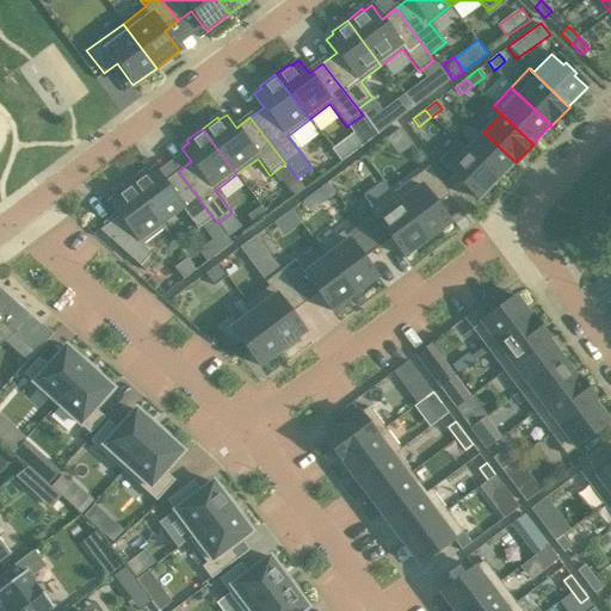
[(513,165),(516,162),(483,133),(467,149),(458,142),(457,143),(495,180),(512,164),(513,165)]
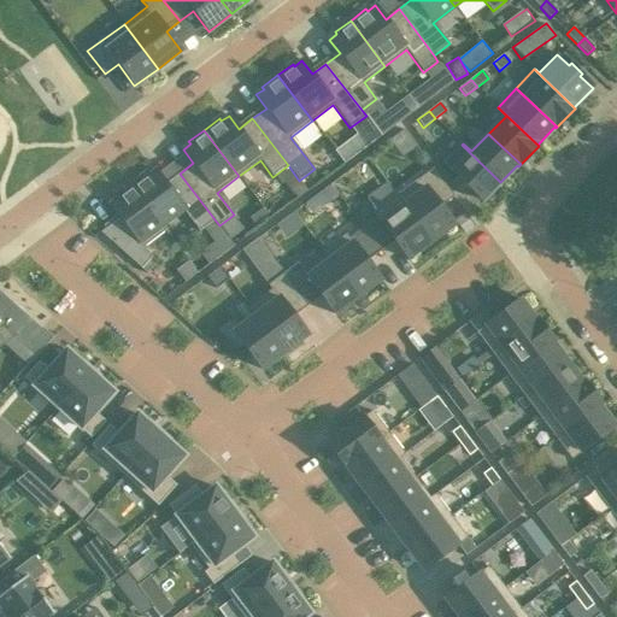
[(442,163),(482,201),(500,182),(462,145),(442,163)]
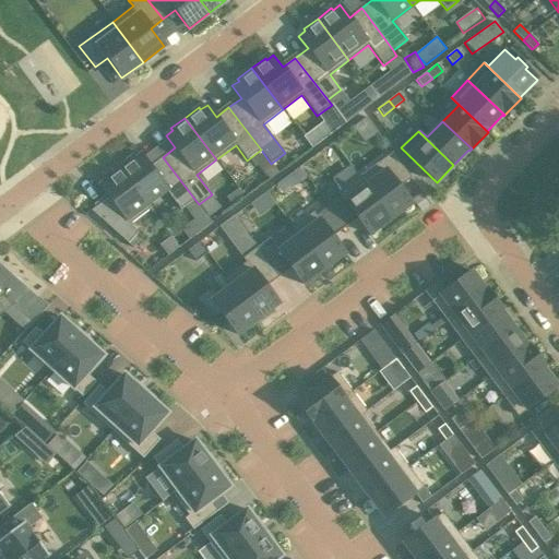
[(392,153),(358,178),(391,221),(403,211),(403,210),(411,204),(399,188),(411,178),(392,153)]
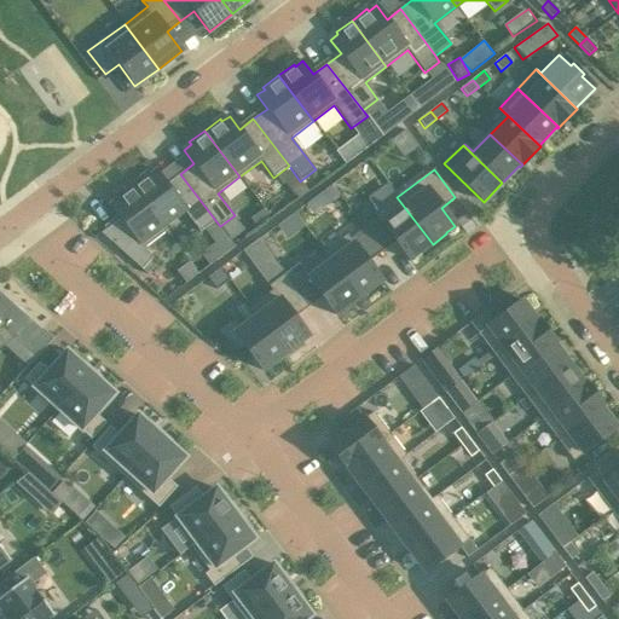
[(156,171),(149,177),(146,174),(132,185),(163,226),(184,210),(200,232),(215,220),(213,218),(180,174),(166,185),(156,171)]
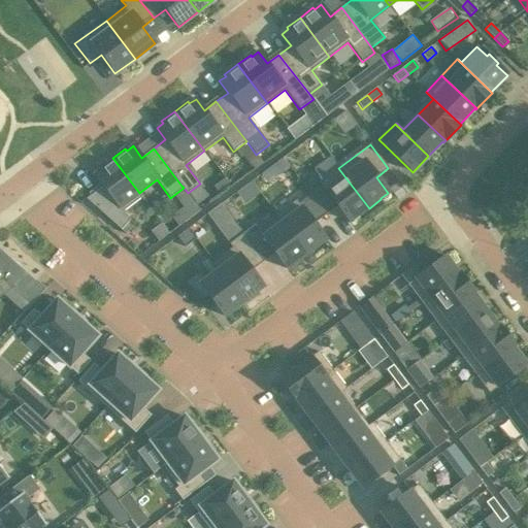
[(139,193),(112,158),(99,168),(100,170),(94,175),(102,187),(87,199),(121,230),(130,221),(123,211),(142,197),(139,193)]
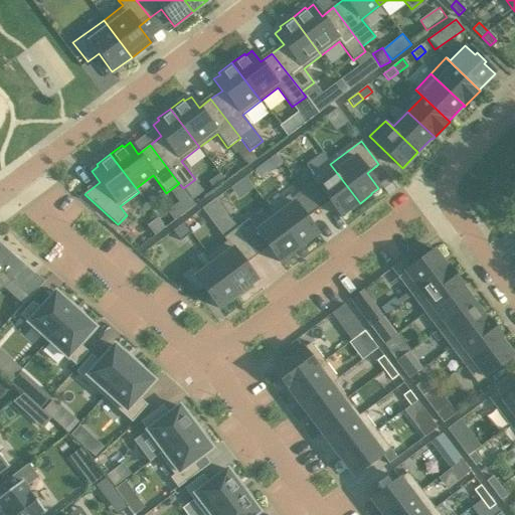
[(328,201),(340,216),(347,211),(348,212),(360,203),(330,164),(311,178),(314,182),(303,190),(317,210),(328,201)]
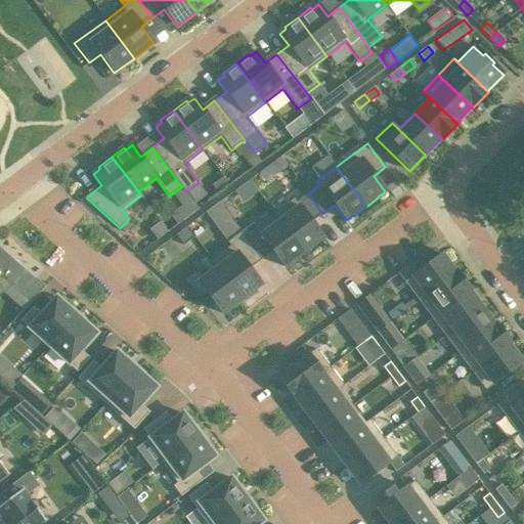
[(311,222),(322,214),(308,193),(297,203),(294,199),(274,213),(304,253),(315,245),(315,244),(322,237),(311,222)]
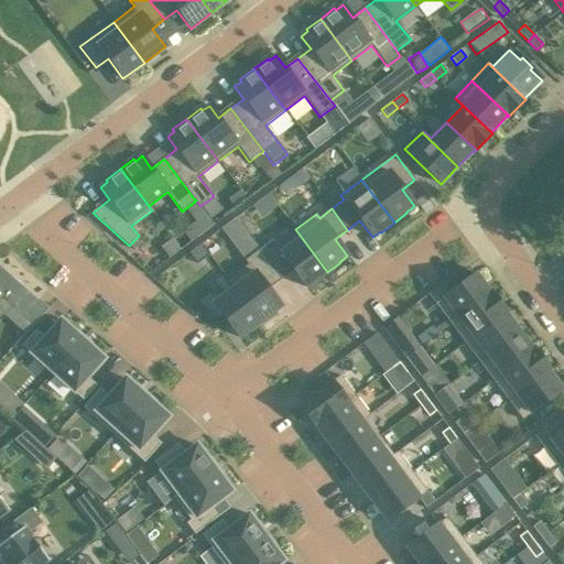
[(314,282),(327,272),(295,229),(294,230),(301,239),(280,253),(277,249),(264,259),(259,250),(258,250),(280,280),(293,271),(305,288),(313,281),(314,282)]
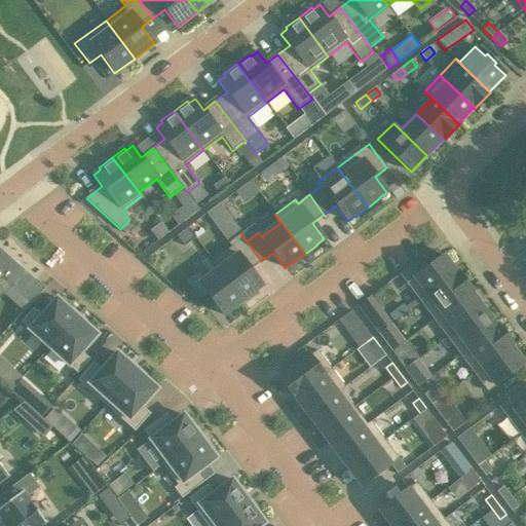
[(188,228),(177,236),(184,247),(195,238),(188,228)]
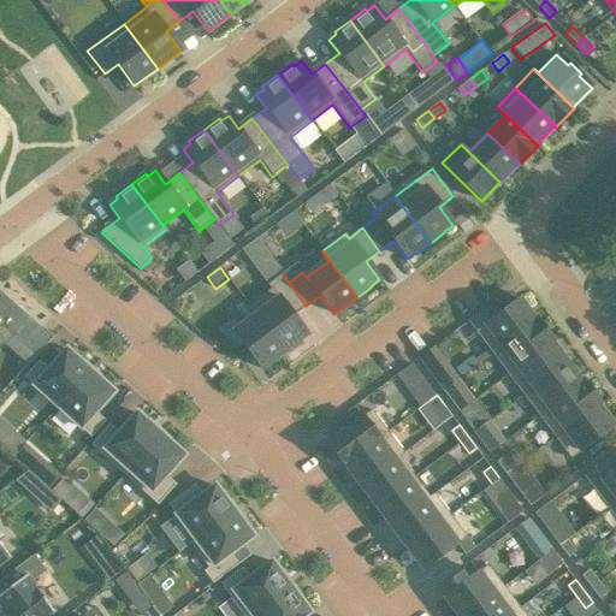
[(292,317),(306,306),(282,273),(267,285),(271,289),(249,306),(284,353),(298,342),(297,341),(306,335),(292,317)]
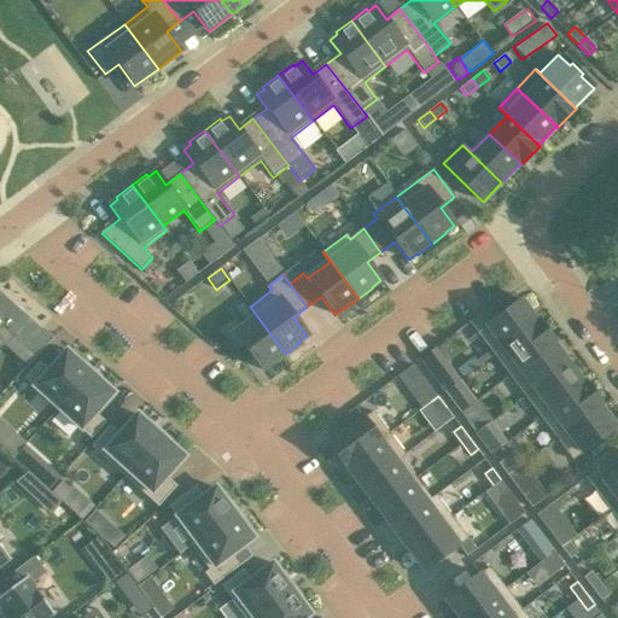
[(0,295),(0,328),(1,328),(24,348),(42,328),(3,293),(0,295)]
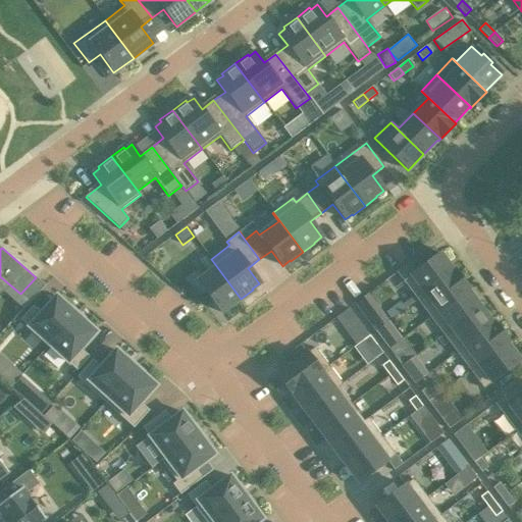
[(419,255),(396,272),(403,281),(416,300),(454,272),(454,271),(453,272),(439,254),(426,264),(419,255)]
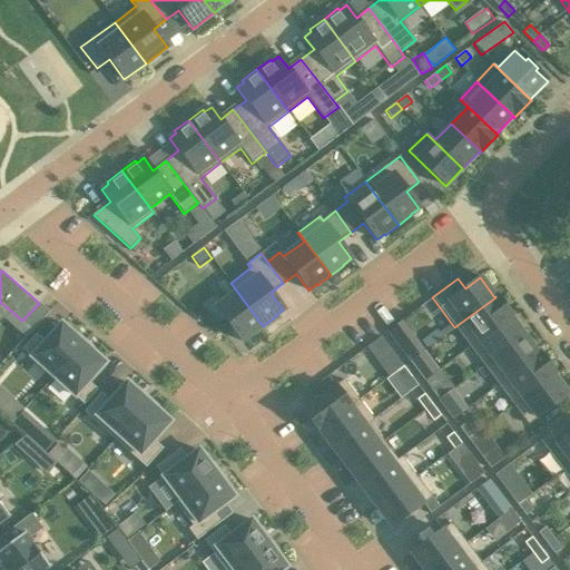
[(249,336),(263,326),(231,283),(229,283),(236,292),(220,304),(214,295),(200,305),(219,323),(224,320),(241,341),(249,335),(249,336)]
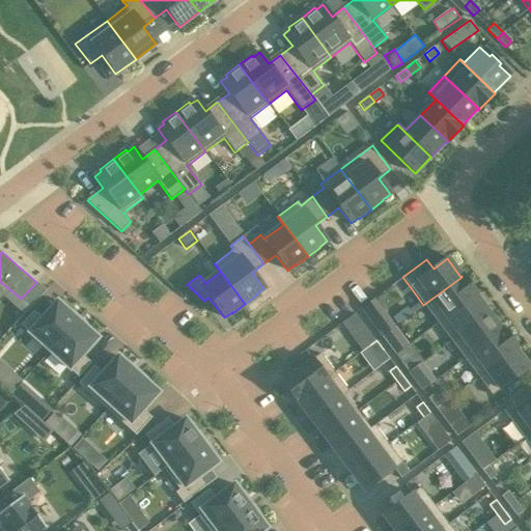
[(423,305),(437,324),(475,295),(462,277),(423,305)]
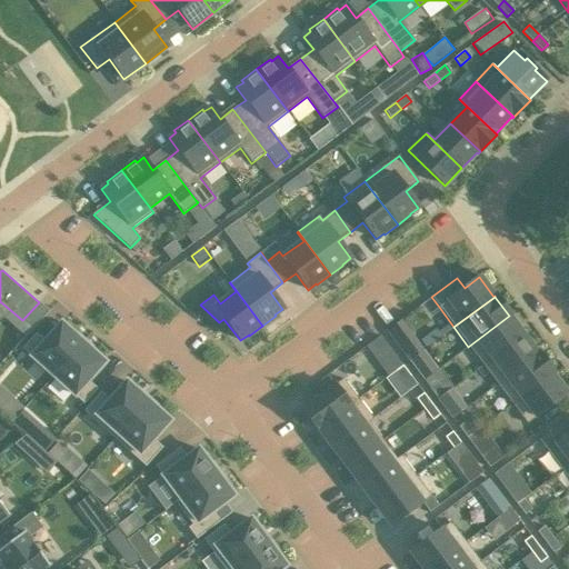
[(509,317),(510,317),(509,316),(468,347),(482,366),(523,336),(509,317)]
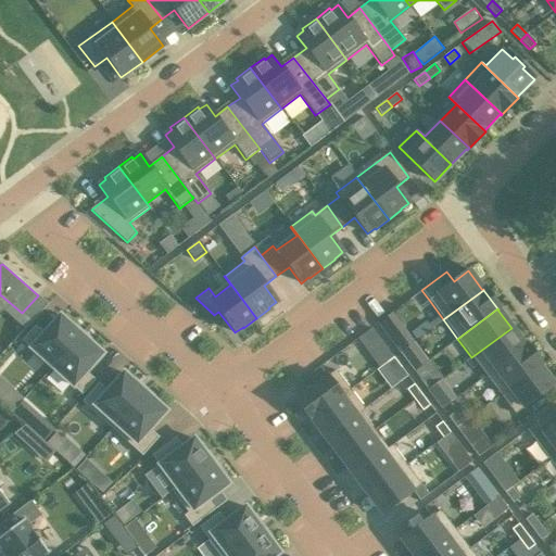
[(60,316),(43,335),(35,327),(22,341),(52,368),(81,335),(74,327),(73,328),(60,316)]
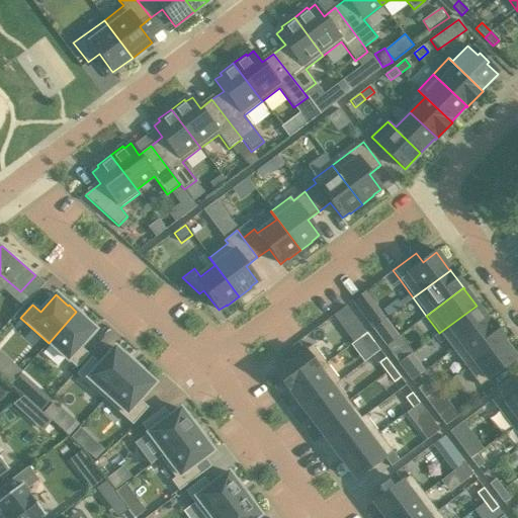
[(345,305),(333,316),(354,341),(367,331),(345,305)]
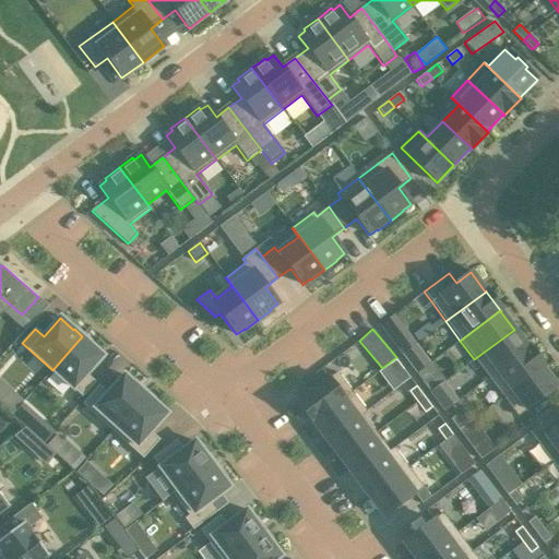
[(528,347),(527,347),(514,330),(474,359),(489,379),(528,347)]
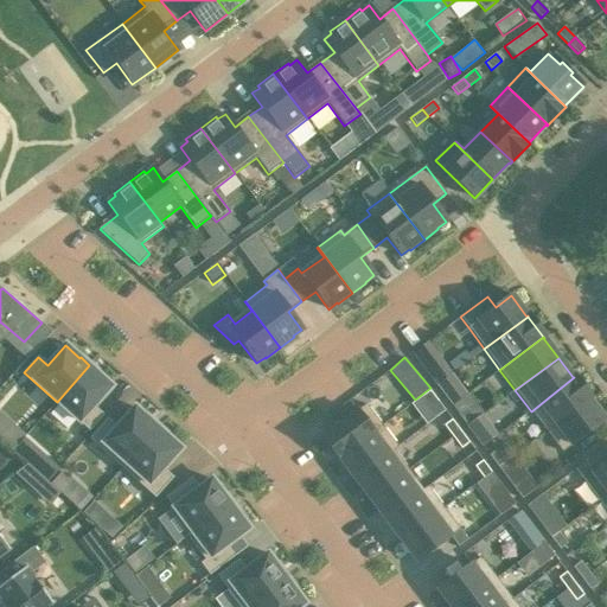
[(89,432),(103,415),(94,407),(112,387),(97,374),(98,372),(89,365),(57,402),(89,432)]
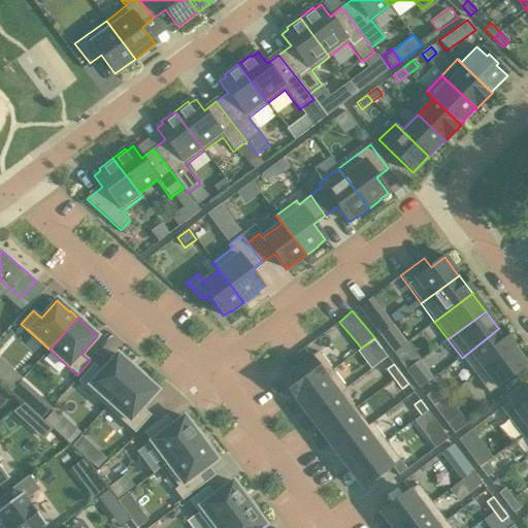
[(378,320),(372,325),(380,335),(387,330),(378,320)]
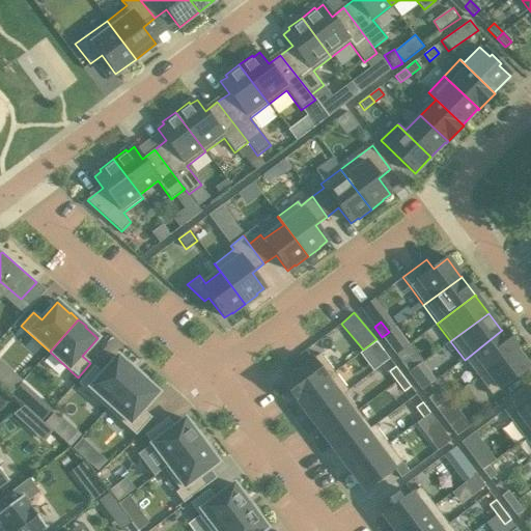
[(389,332),(382,337),(395,355),(407,345),(393,329),(389,332)]
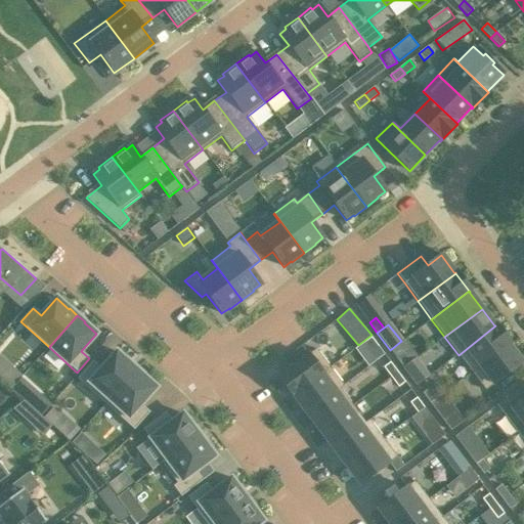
[(472,373),(510,344),(495,325),(459,355),(472,373)]
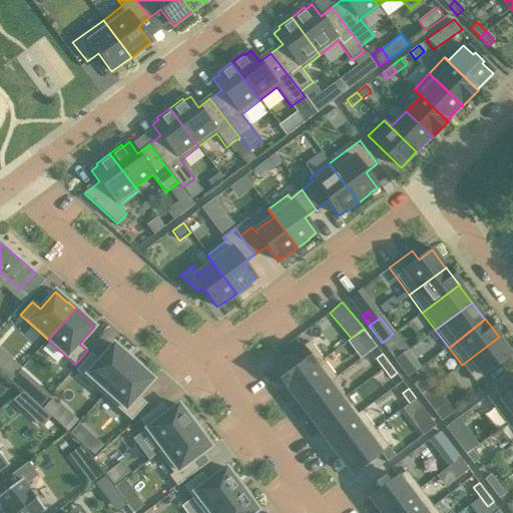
[(370,340),(363,330),(356,335),(364,345),(370,340)]
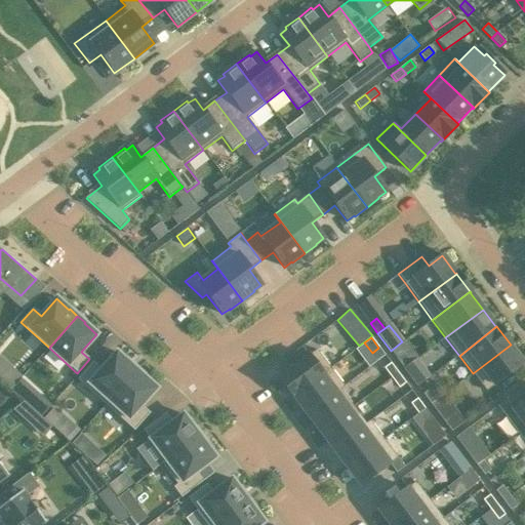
[(486,391),(523,363),(510,346),(511,346),(511,345),(473,373),(486,391)]
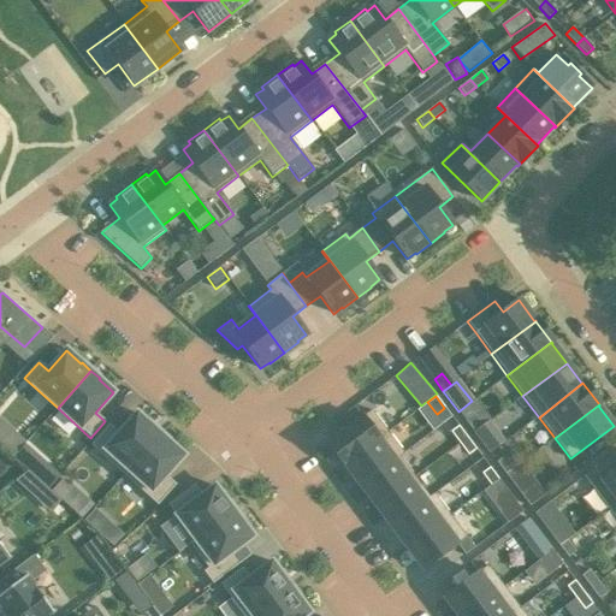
[(388,432),(371,410),(326,444),(343,466),(388,432)]
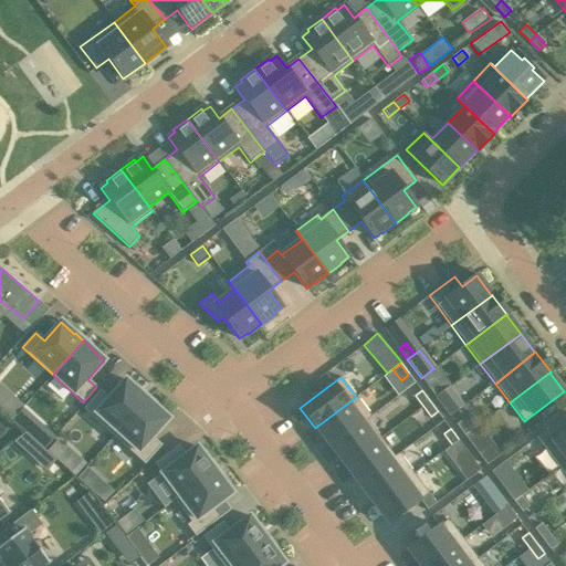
[(114,437),(148,398),(140,391),(139,392),(125,379),(108,398),(100,390),(83,409),(114,437)]
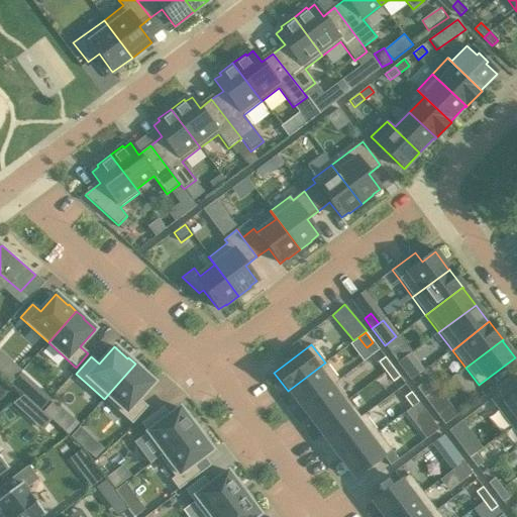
[(390,352),(398,363),(404,357),(397,348),(390,352)]
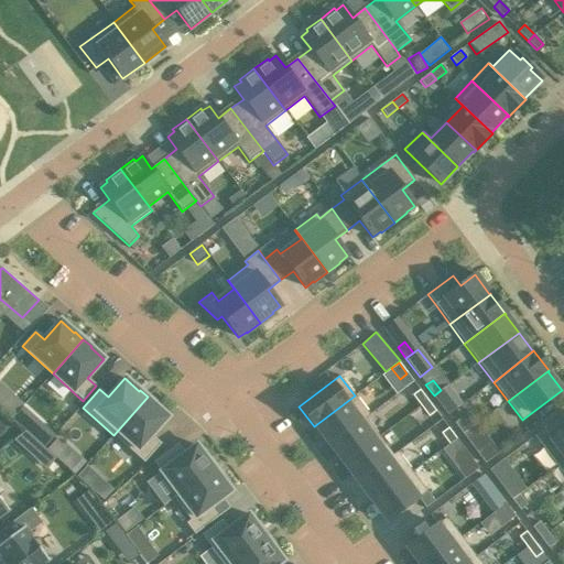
[(441,390),(434,396),(448,414),(461,405),(446,387),(441,390)]
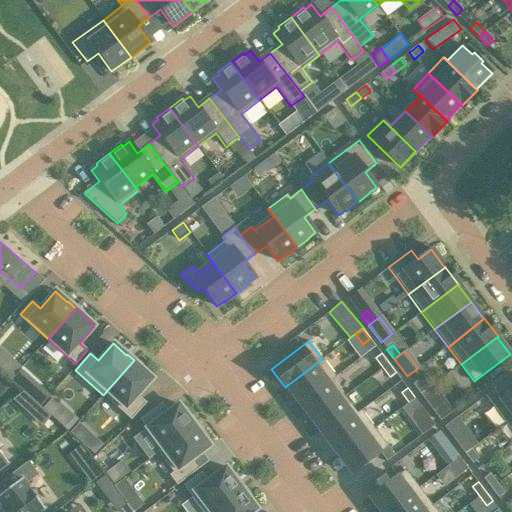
[(381,369),(388,364),(381,354),(374,359),(381,369)]
